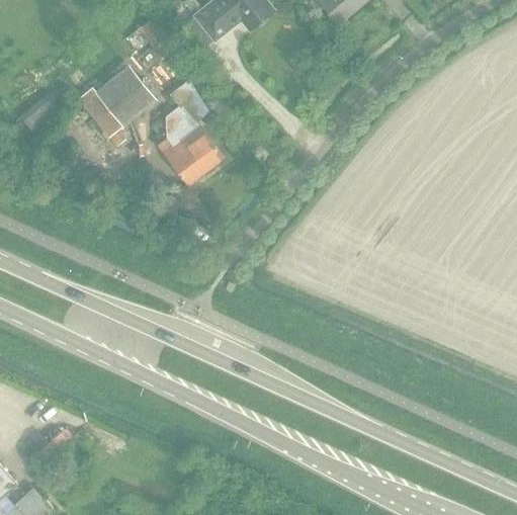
[(223,0),(224,1),(211,11),(208,7),(194,18),(213,43),(240,21),(249,31),(254,27),(259,28),(264,26),(266,22),(267,17),(272,12),(262,0),(223,0)]
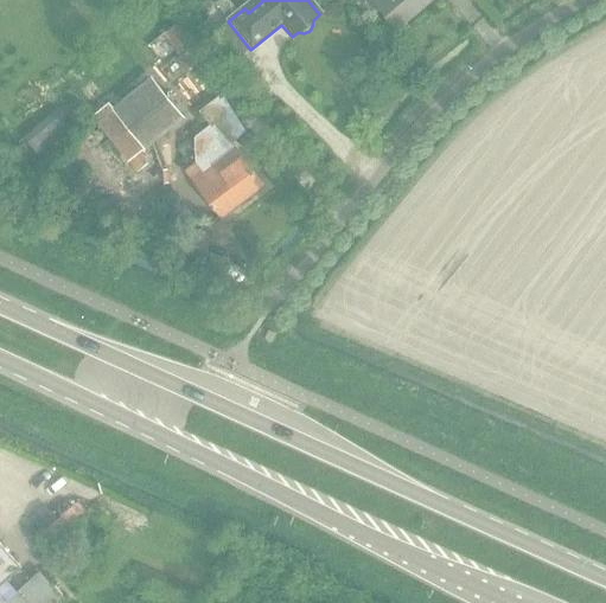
[(378,0),(372,6),(395,31),(429,0),(378,0)]
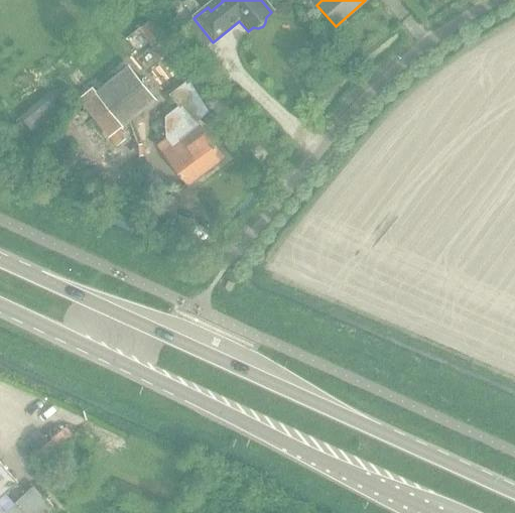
[(110,138),(117,147),(124,141),(117,132),(155,102),(127,66),(81,102),(110,138)]
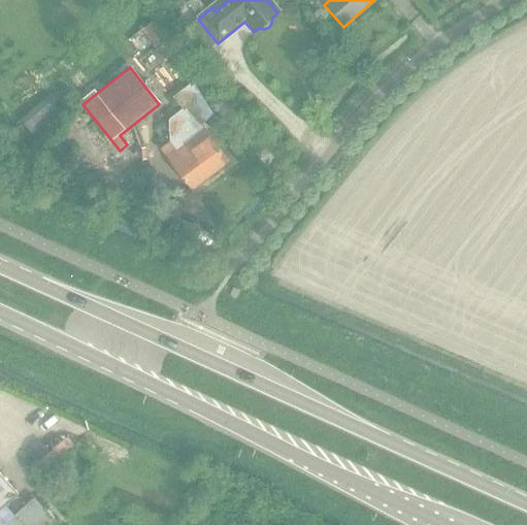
[(9,124),(29,143),(41,130),(31,120),(51,101),(42,92),(9,124)]
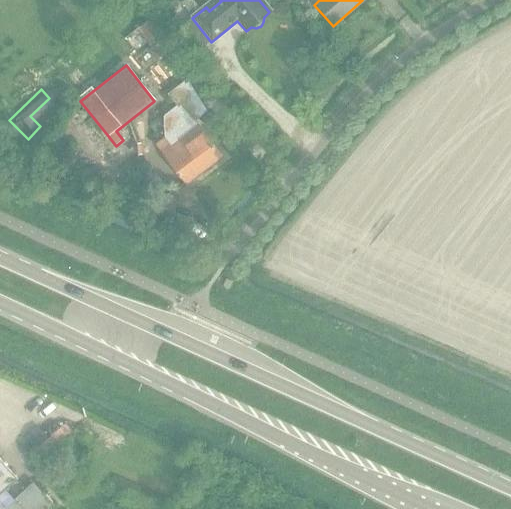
[(159,149),(187,184),(220,158),(178,105),(163,118),(163,141),(165,144),(159,149)]
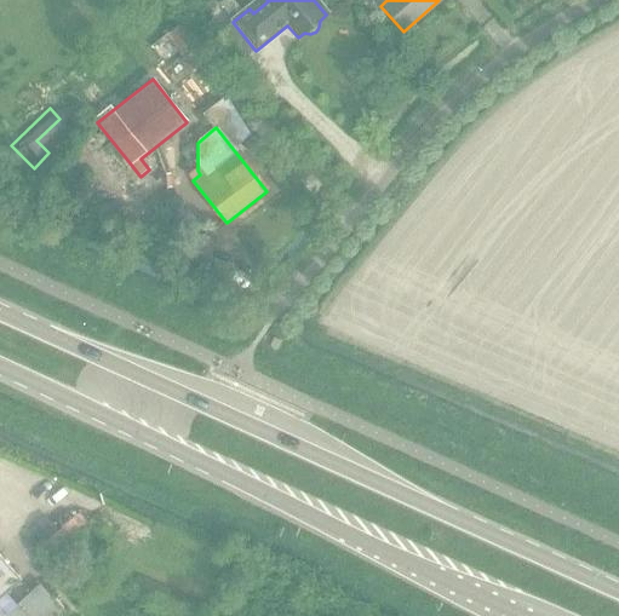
[(0,615),(0,598),(21,581),(0,556),(0,615)]
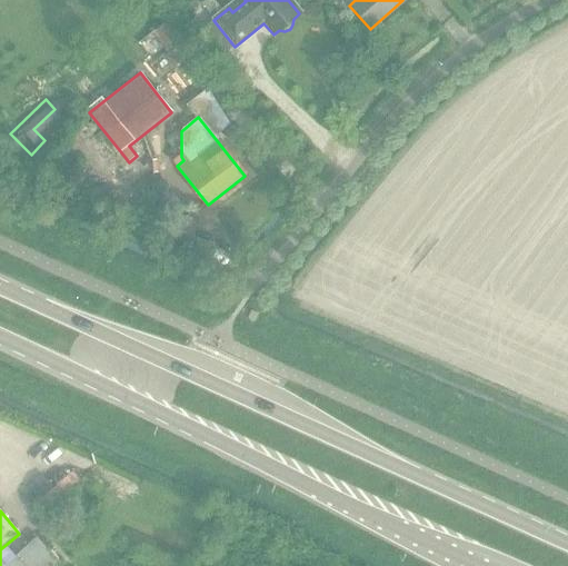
[(61,565),(40,539),(16,560),(16,563),(12,565),(61,565)]
